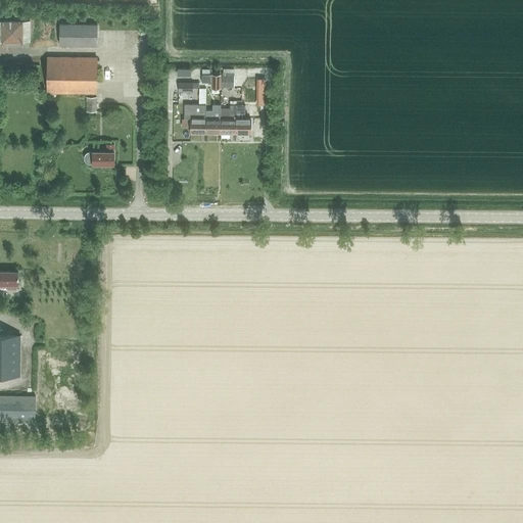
[(1,43),(22,43),(22,20),(1,20),(1,43)]
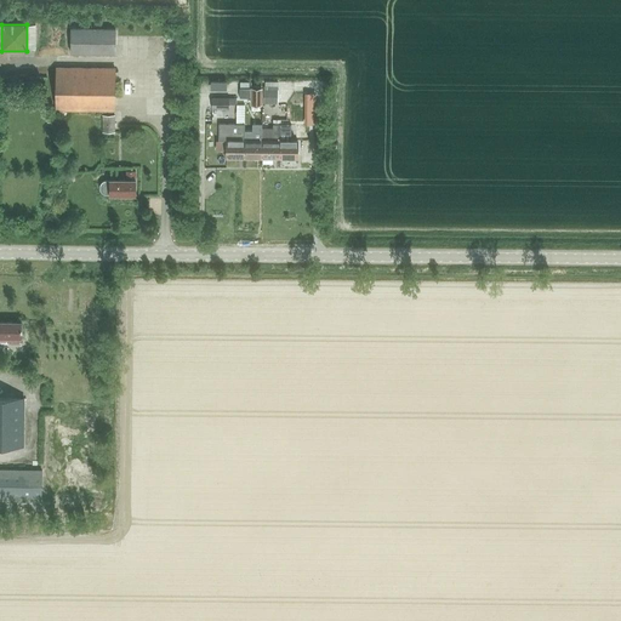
[(115,55),(115,29),(70,28),(70,55),(115,55)]
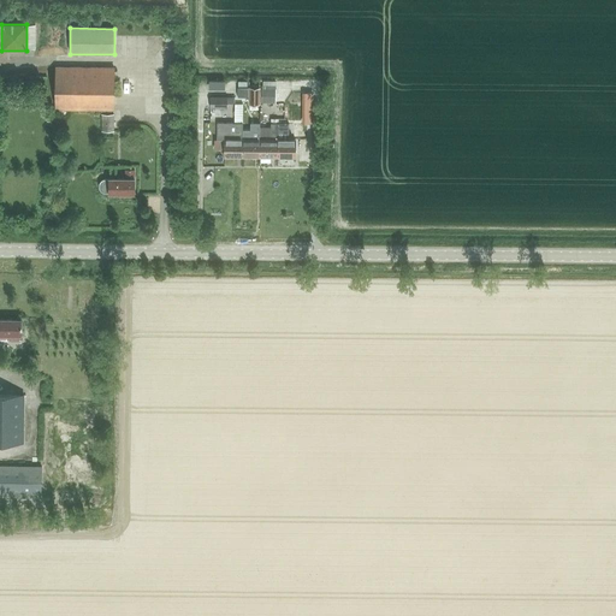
[(113,110),(113,69),(55,67),(55,110),(113,110)]
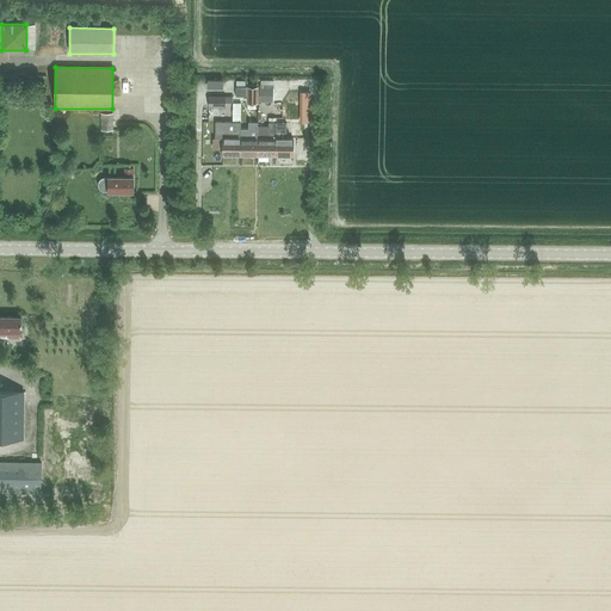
[(235,87),(235,97),(247,97),(247,104),(257,104),(257,87),(247,87),(235,87)]
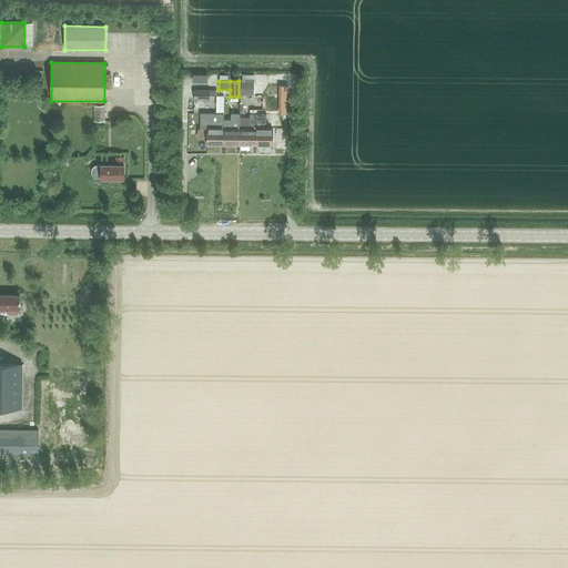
[(260,92),(260,83),(240,83),(240,92),(260,92)]
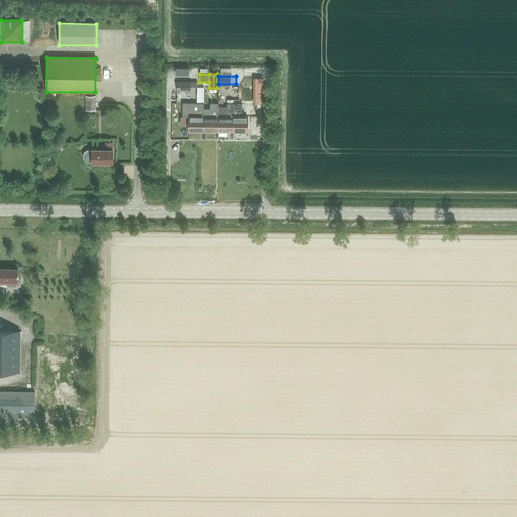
[(191,91),(191,82),(176,82),(176,91),(191,91)]
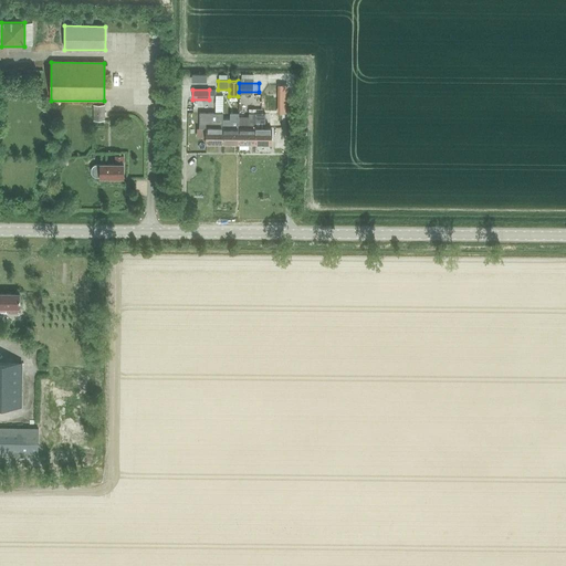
[(93,106),(93,122),(104,122),(104,105),(93,106)]
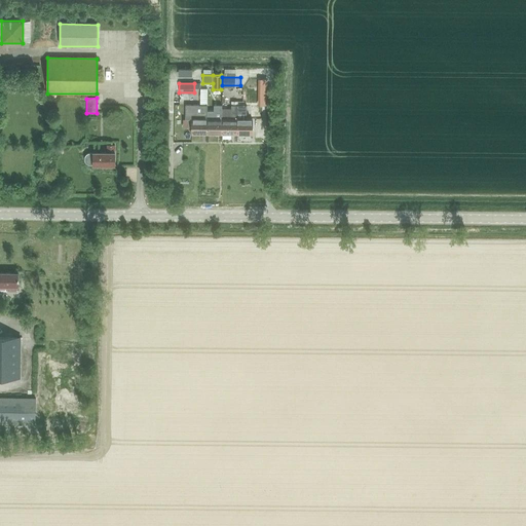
[(207,111),(207,105),(207,102),(200,102),(200,105),(197,105),(197,119),(191,118),(191,135),(207,135),(207,111)]
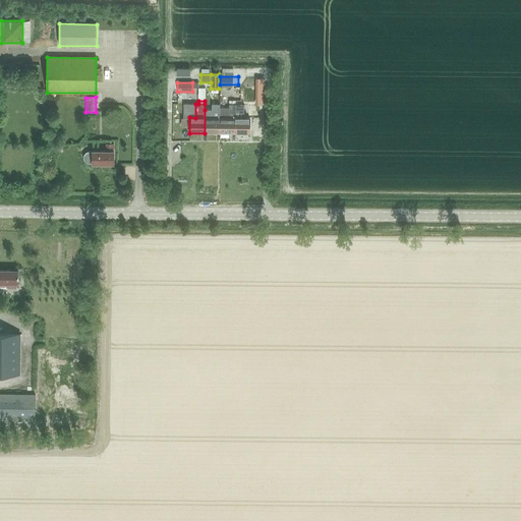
[(219,133),(220,118),(220,104),(212,104),(212,110),(205,110),(205,133),(219,133)]
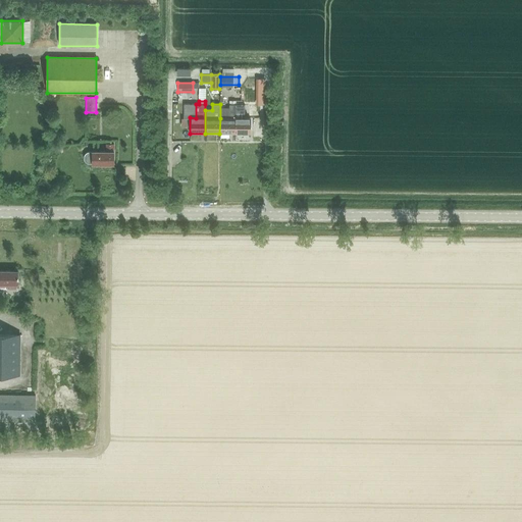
[(235,135),(235,105),(229,105),(229,118),(220,118),(219,134),(235,135)]
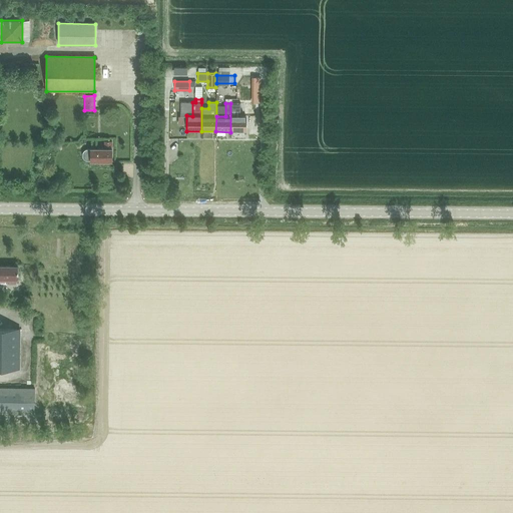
[(230,103),(230,132),(245,132),(245,116),(239,116),(240,103),(230,103)]
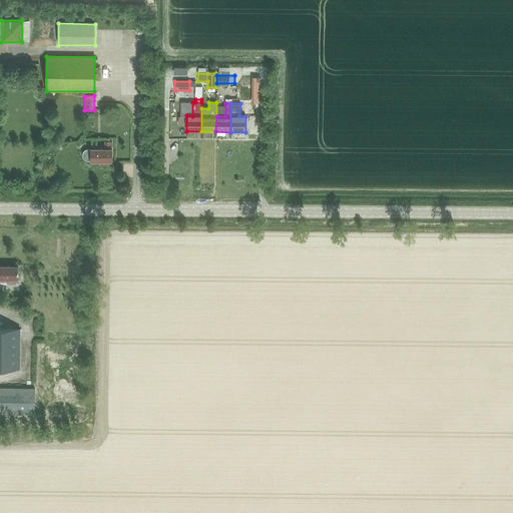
[(90,161),(112,161),(112,149),(112,141),(104,141),(104,149),(90,149),(88,149),(86,149),(84,151),(83,153),(83,157),(84,159),(86,160),(88,161),(90,161)]
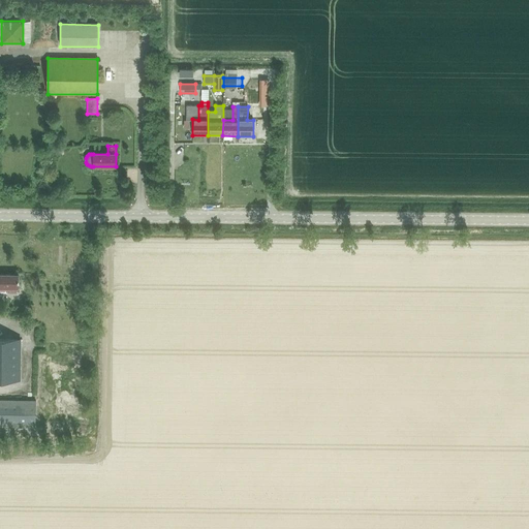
[(0,292),(18,292),(18,275),(0,274),(0,292)]
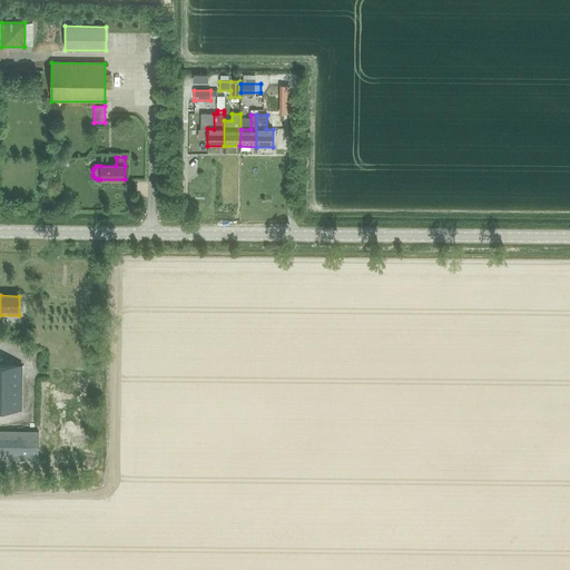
[(0,409),(21,410),(21,366),(0,365),(0,409)]
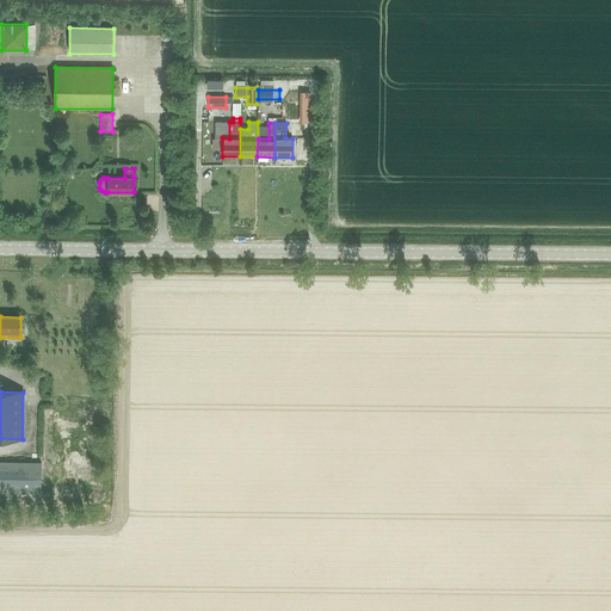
[(0,492),(41,493),(42,463),(0,462),(0,492)]
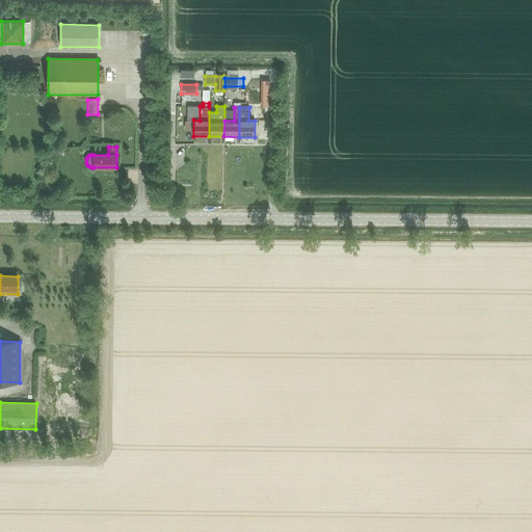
All buildings are outlined.
